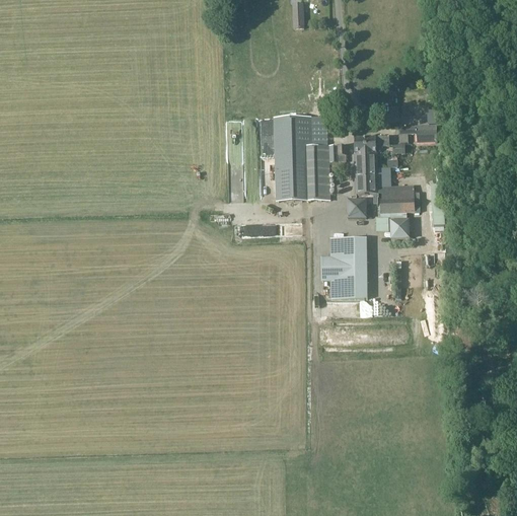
[(290,2),(291,17),(291,27),(292,27),(302,27),(301,2),(290,2)]
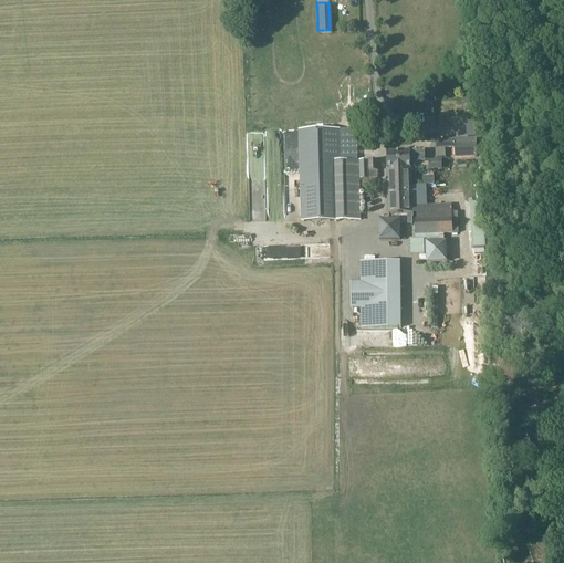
[(473,92),(469,89),(463,95),(467,98),(473,92)]
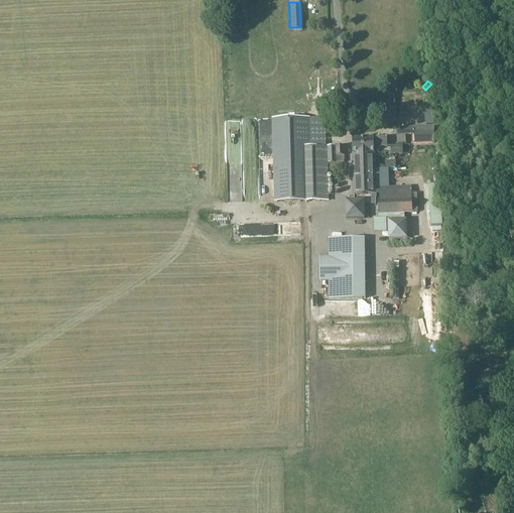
[(306,116),(272,117),(274,200),(294,199),(328,199),(327,161),(329,161),(340,160),(343,160),(343,153),(344,153),(343,144),(315,145),(315,144),(315,135),(307,135),(306,116)]
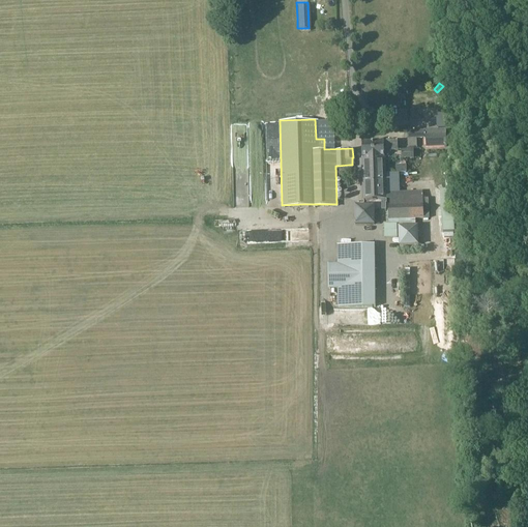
[(445,144),(445,126),(405,128),(406,137),(406,145),(405,146),(405,147),(399,147),(399,155),(411,155),(411,145),(415,145),(415,137),(422,136),(423,145),(445,144)]
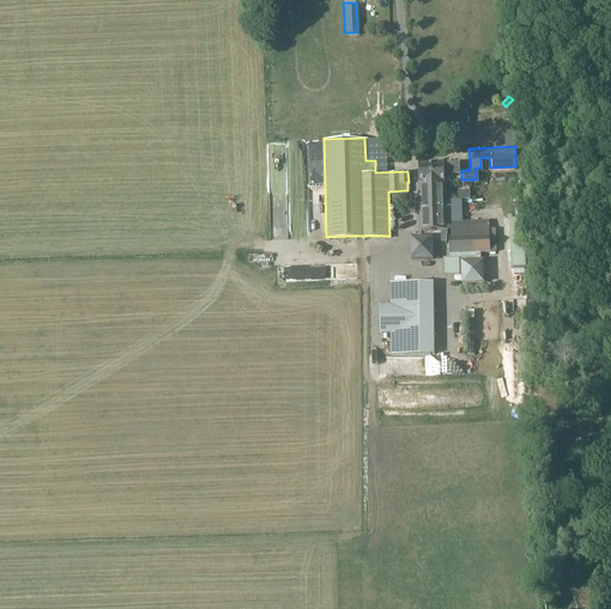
[(457,159),(431,160),(433,226),(445,226),(447,226),(447,232),(447,251),(487,251),(487,249),(494,249),(492,231),(487,231),(487,219),(459,220),(445,220),(445,199),(443,177),(441,177),(441,174),(449,174),(449,170),(457,170),(457,159)]
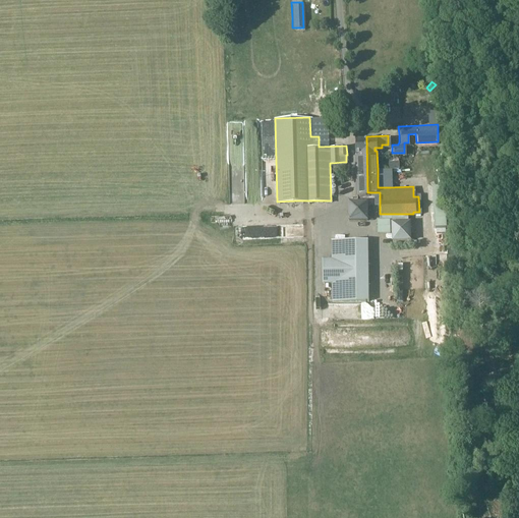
[(366,136),(354,136),(356,184),(357,185),(357,192),(367,192),(366,136)]
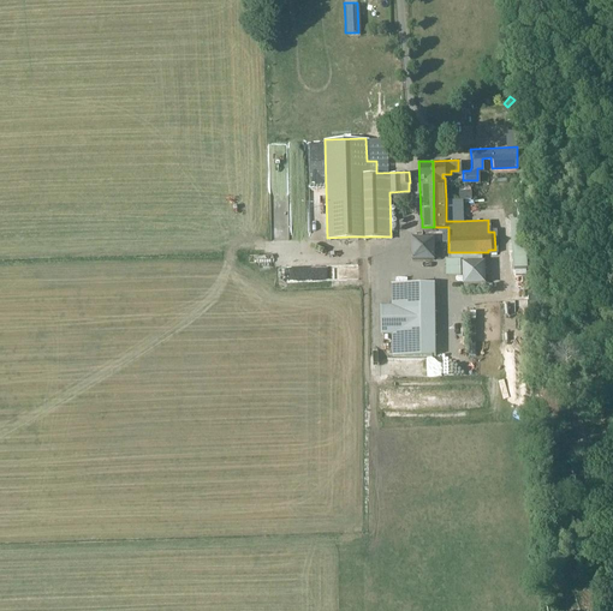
[(433,235),(408,235),(409,259),(433,259),(433,235)]
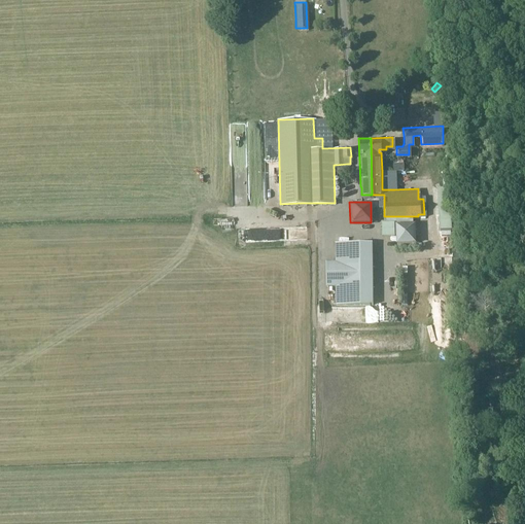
[(379,234),(392,234),(392,221),(379,221),(379,234)]
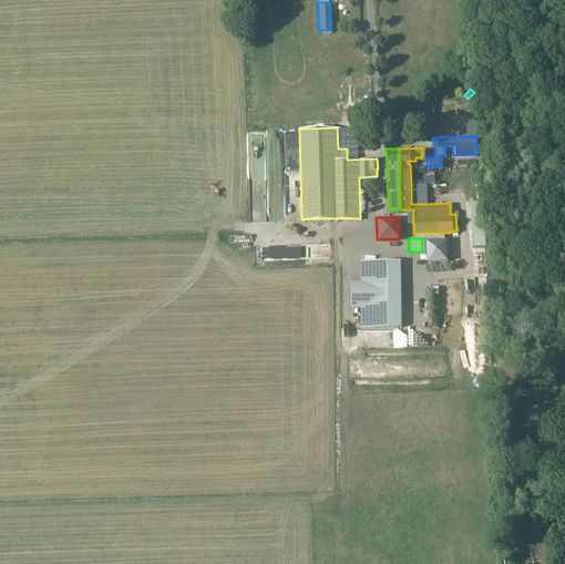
[(444,241),(425,241),(425,260),(444,260),(444,241)]
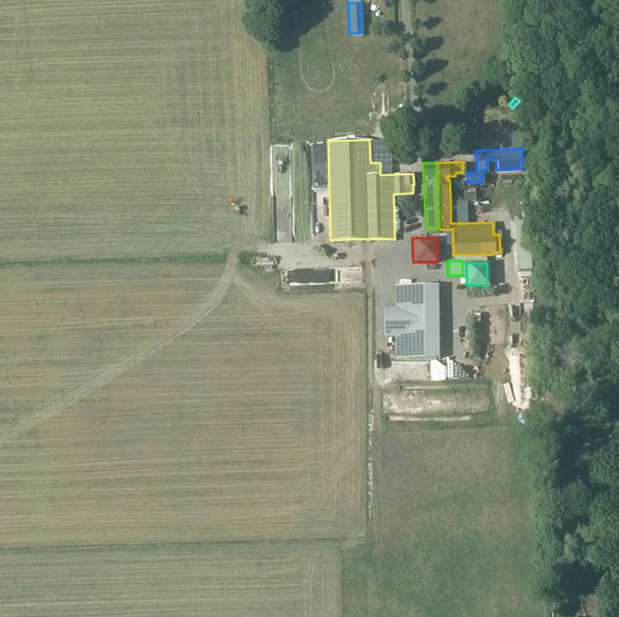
[(438,356),(437,285),(392,285),(392,306),(382,306),(382,336),(393,336),(393,356),(438,356)]
